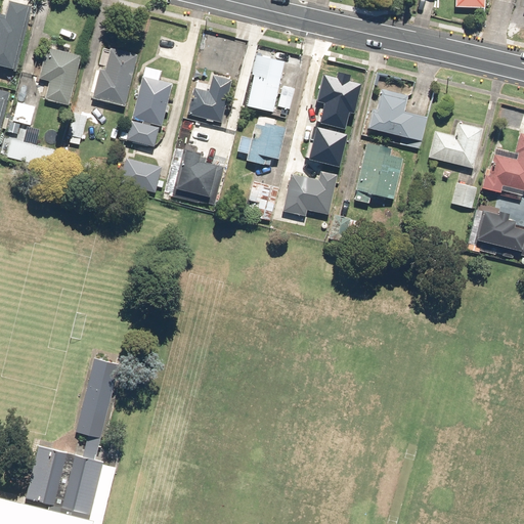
[(0,14),(0,63),(15,69),(32,4),(16,0),(8,0),(5,16),(0,14)]
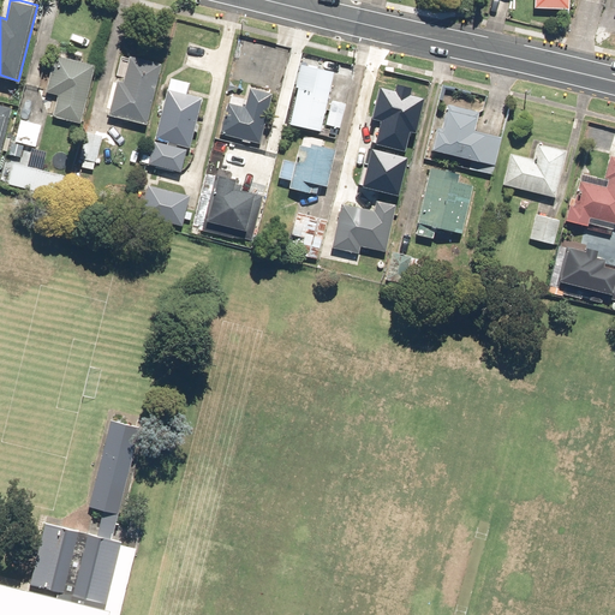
[(99,61),(58,52),(48,90),(60,94),(54,115),(84,123),(99,61)]
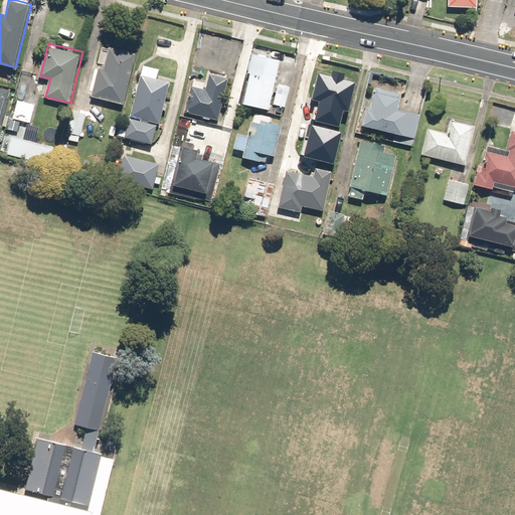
[(139,49),(111,43),(105,66),(100,65),(93,96),(126,104),(139,49)]
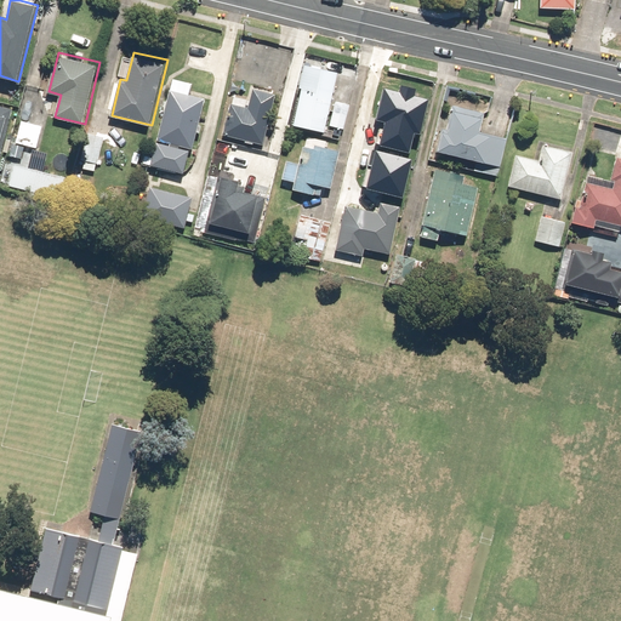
[(303,86),(295,125),(328,132),(341,69),(305,61),(298,86),(303,86)]
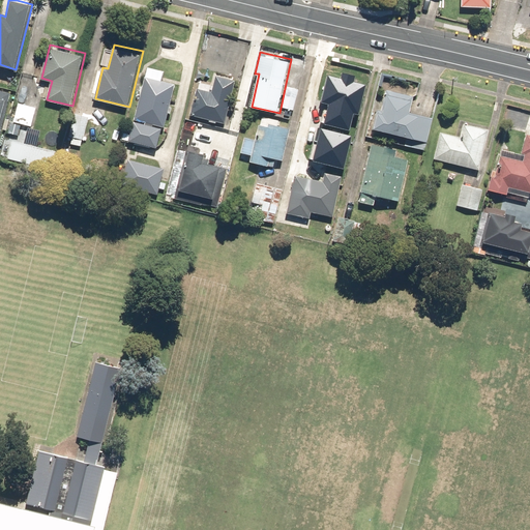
[(168,127),(178,80),(145,72),(130,140),(158,146),(164,126),(168,127)]
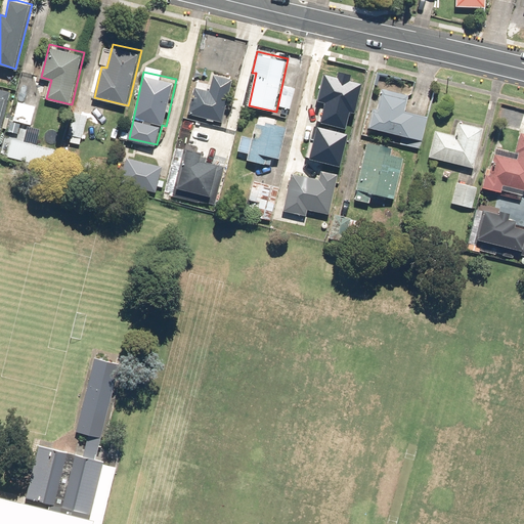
[(329,99),(323,117),(345,123),(350,108),(354,110),(361,84),(323,73),(316,95),(329,99)]
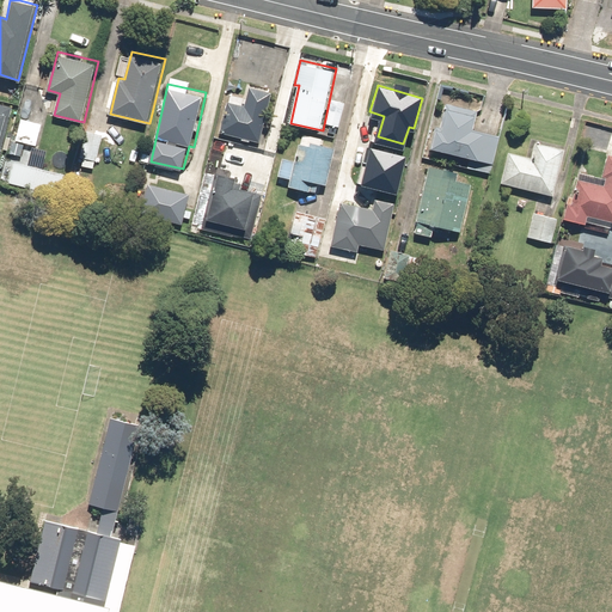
[(259,142),(273,92),(250,87),(248,98),(231,95),(221,133),(259,142)]
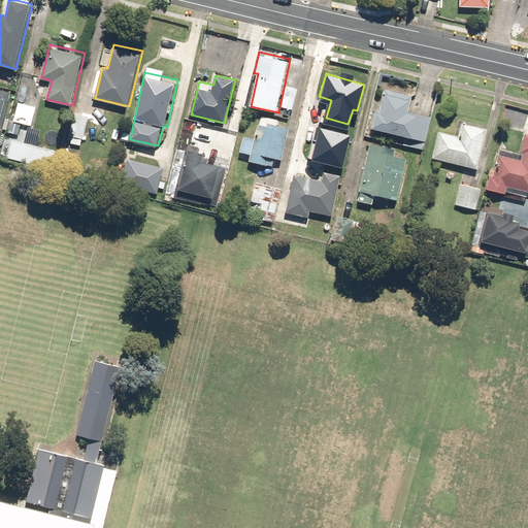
[(299,88),(288,85),(283,104),(294,107),(299,88)]
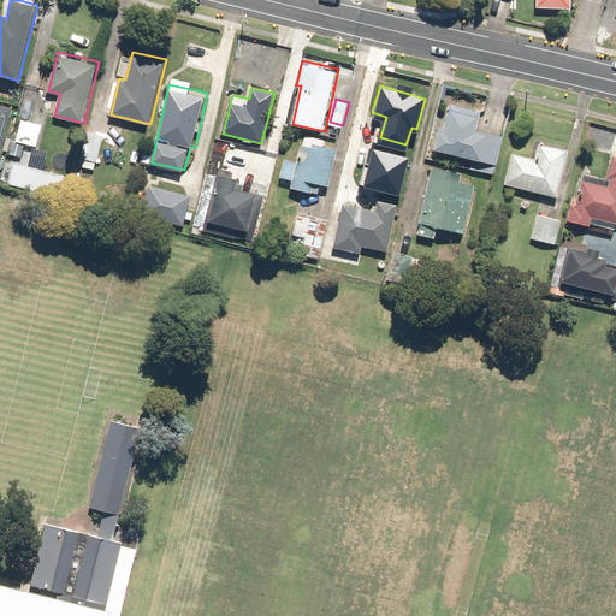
[(0,101),(0,152),(12,105),(0,101)]
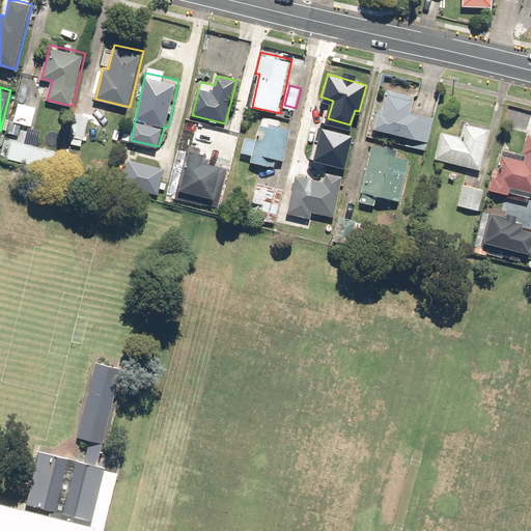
[(379,110),(374,126),(427,141),(435,116),(412,110),(416,98),(390,89),(384,112),(379,110)]
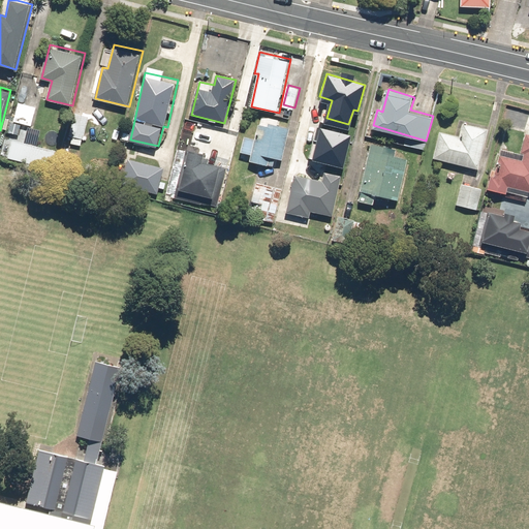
[(38,104),(18,100),(12,123),(34,127),(38,104)]
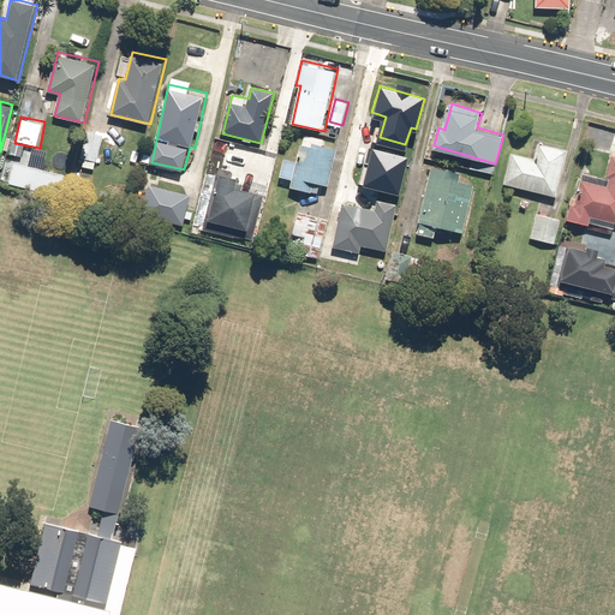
[(323,184),(332,186),(341,148),(304,137),(297,160),(285,157),(280,175),(292,179),(290,186),(320,195),(323,184)]
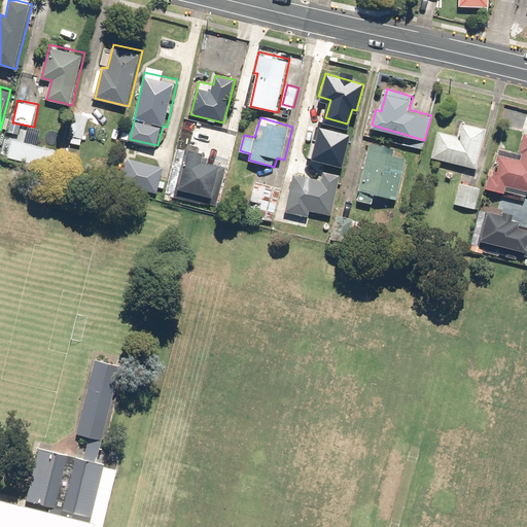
[(460,134),(437,129),(431,156),(479,169),(489,128),(463,121),(460,134)]
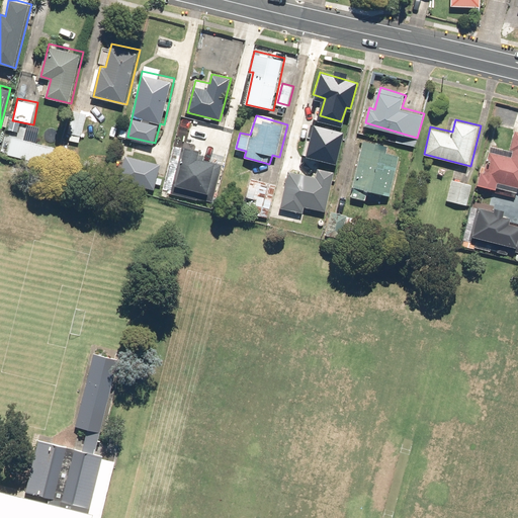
[(314,124),(308,153),(334,160),(341,131),(314,124)]
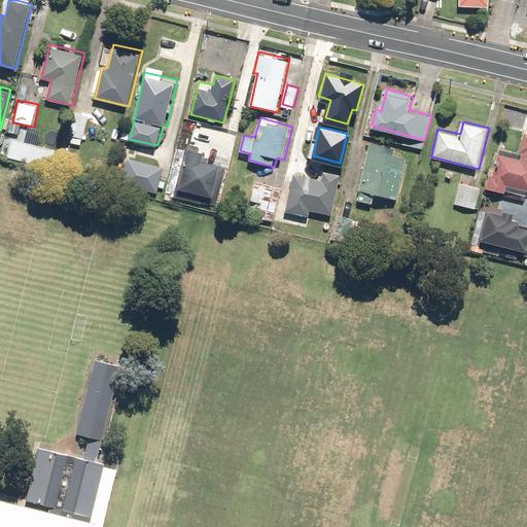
[(506,190),(526,196),(526,132),(519,159),(499,153),(493,174),(489,173),(486,187),(505,192),(506,190)]
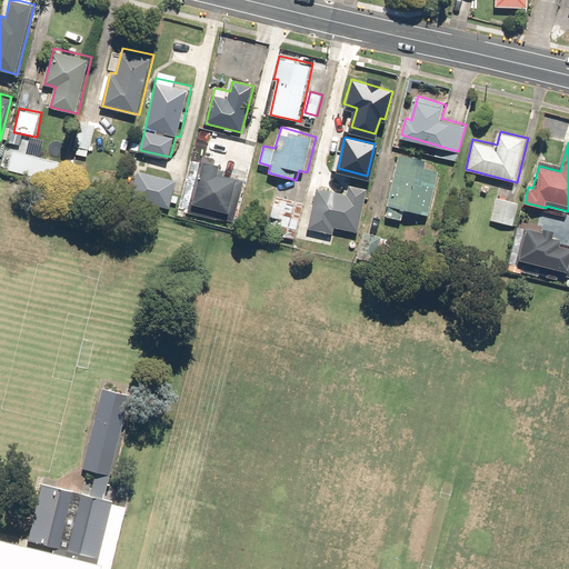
[(429,159),(400,152),(386,216),(405,220),(407,209),(430,215),(441,169),(427,167),(429,159)]
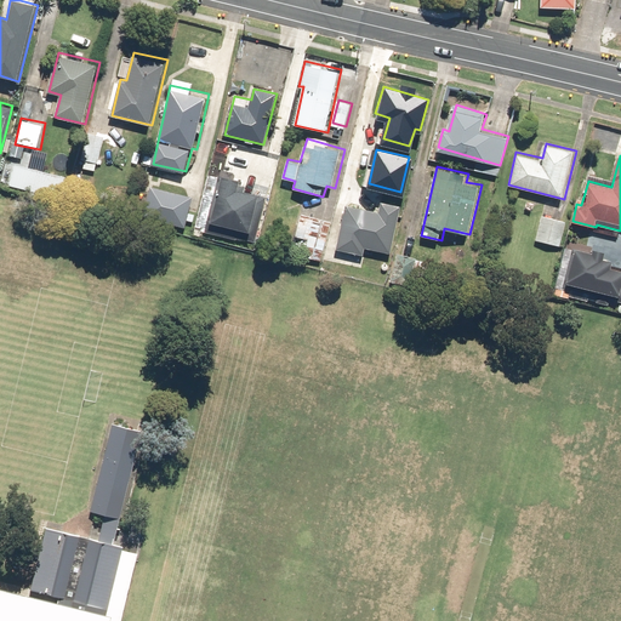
[(246,184),(240,183),(241,178),(220,172),(205,231),(257,244),(268,195),(245,189),(246,184)]
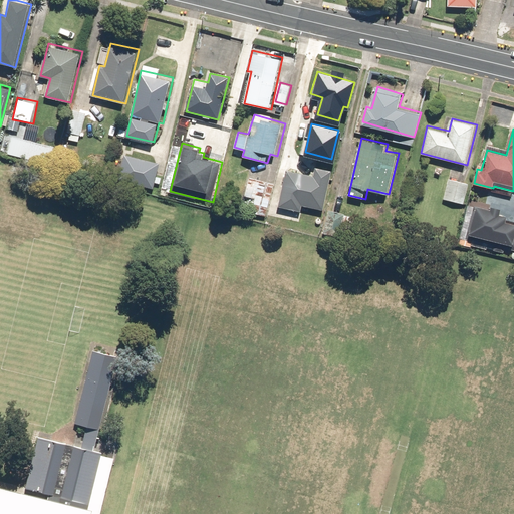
[(125,154),(118,179),(153,189),(160,164),(125,154)]
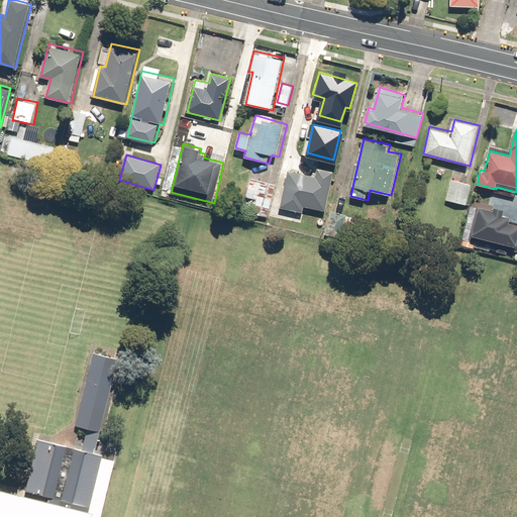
[(288,169),(280,205),(302,209),(303,205),(324,210),(333,169),(318,166),(316,175),(288,169)]
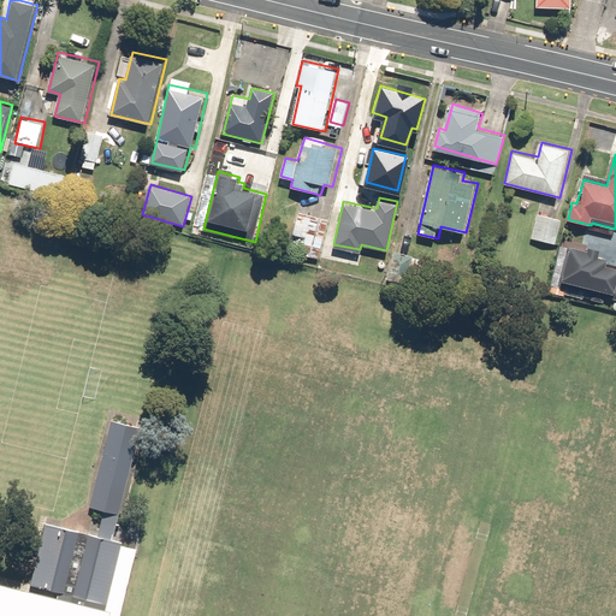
[(329,219),(298,212),(292,235),(306,238),(302,254),(319,258),(329,219)]
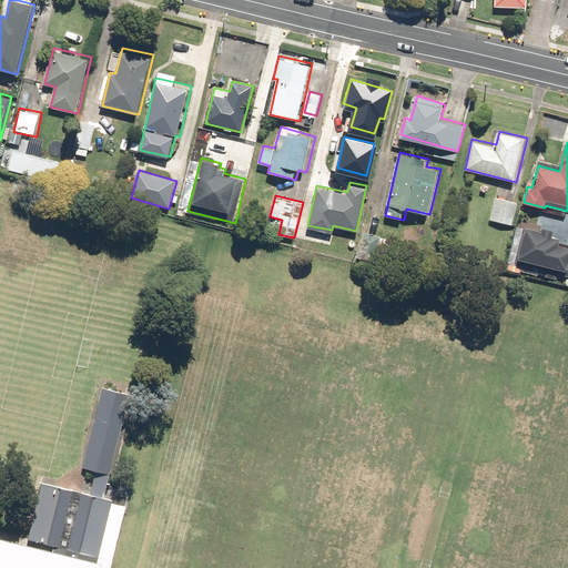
[(518,201),(496,196),(490,220),(514,225),(518,201)]
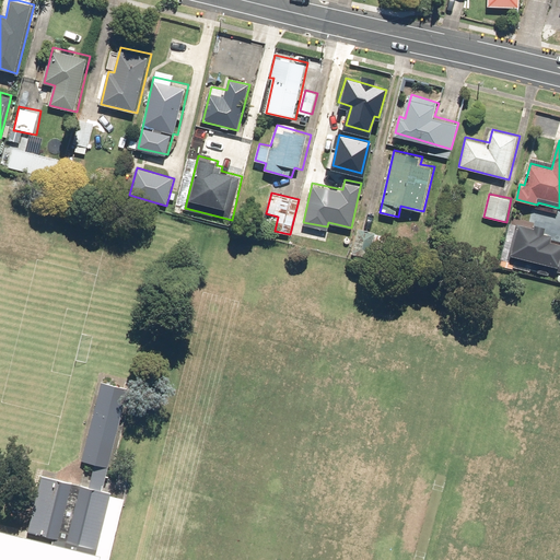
[(377,230),(358,225),(352,252),(371,257),(377,230)]
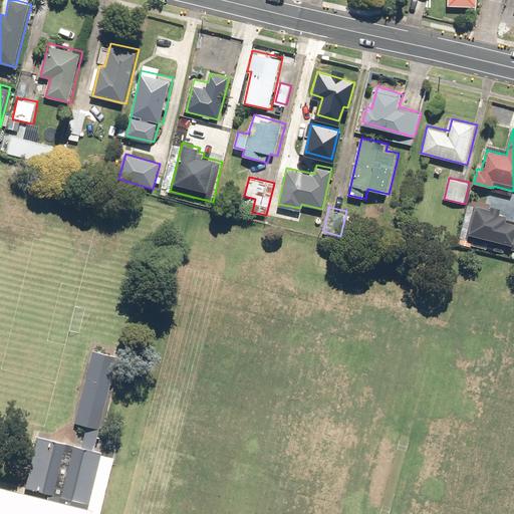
[(509,215),(475,208),(470,233),(513,243),(513,240),(513,220),(508,219),(509,215)]
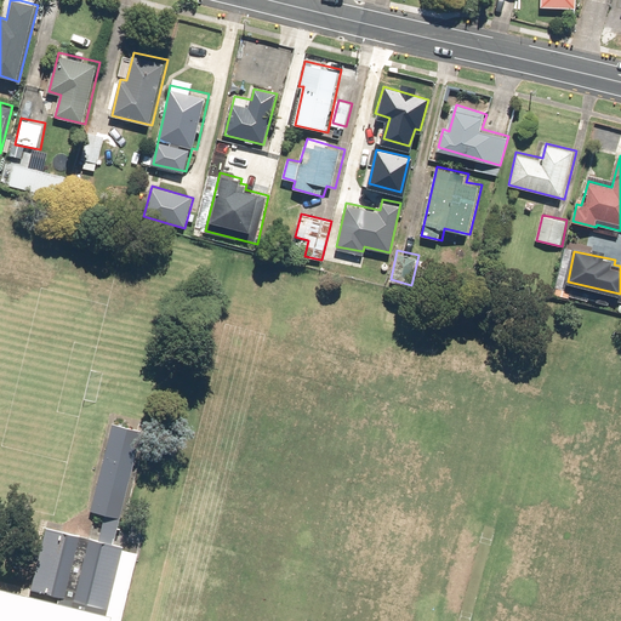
[(144,428),(112,420),(87,514),(120,523),(144,428)]
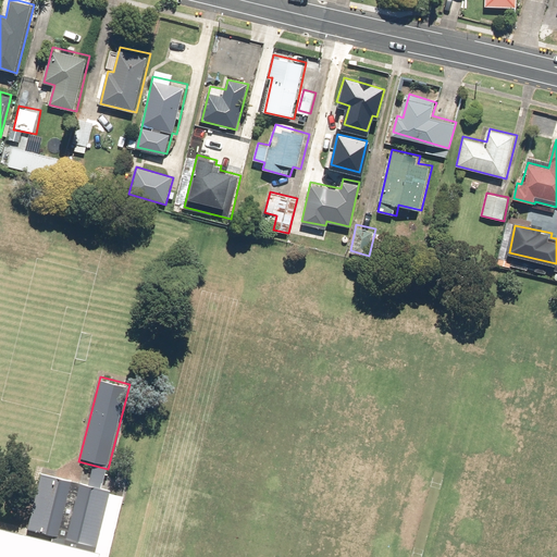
[(0,516),(0,556),(110,556),(128,491),(107,486),(74,478),(40,470),(26,523),(0,516)]
